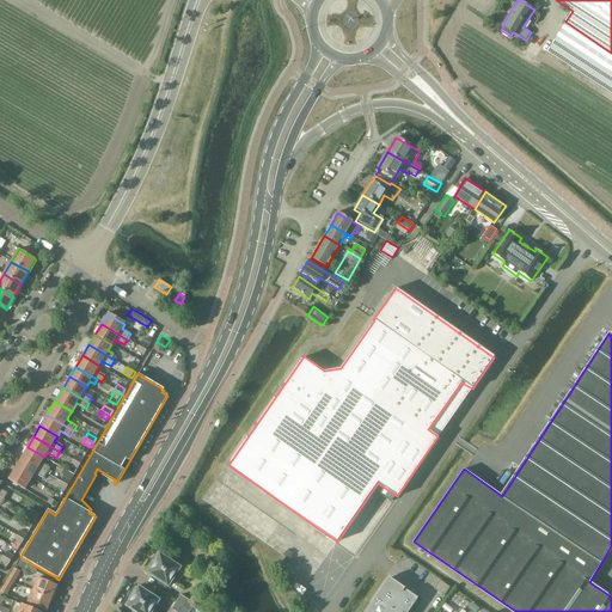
[(80,456),(84,451),(69,442),(66,447),(80,456)]
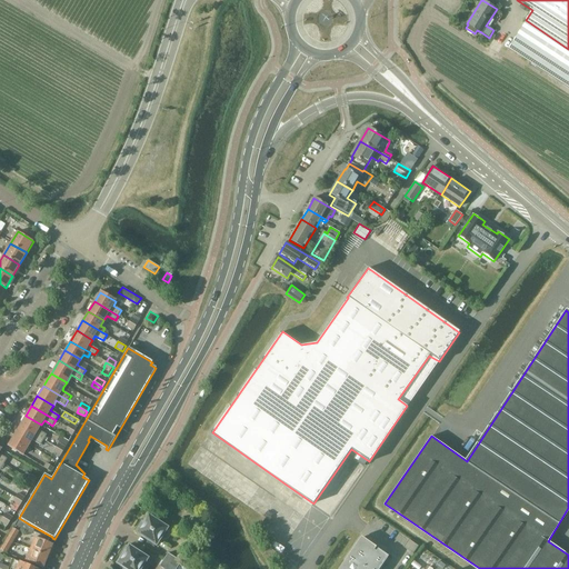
[(26,416),(19,426),(43,440),(47,435),(39,430),(41,425),(26,416)]
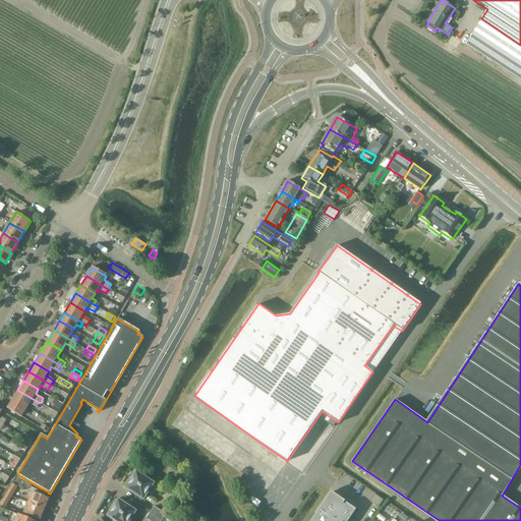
[(62,391),(68,396),(71,391),(64,387),(62,391)]
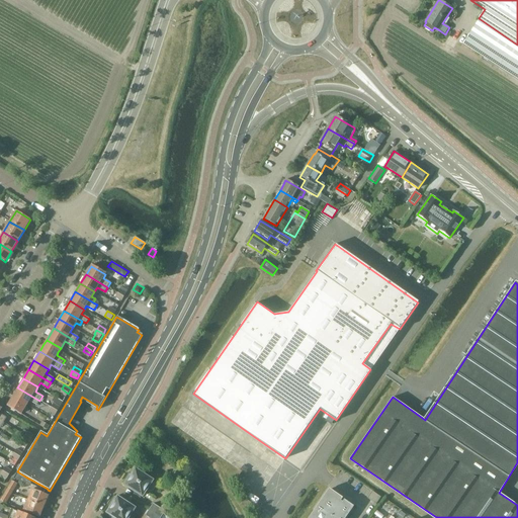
[(17,387),(12,397),(26,405),(29,401),(36,406),(39,401),(17,387)]
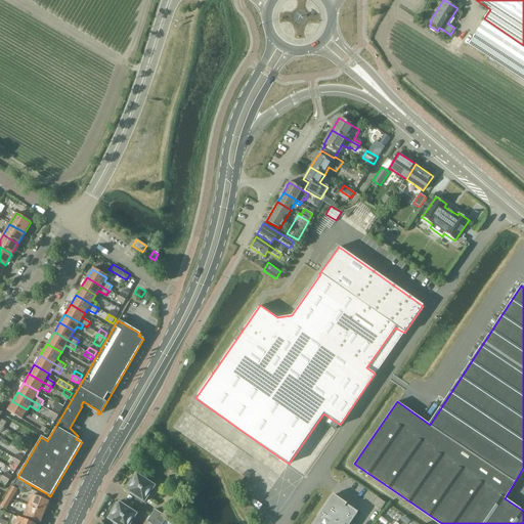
[(69,398),(62,393),(59,398),(67,402),(69,398)]
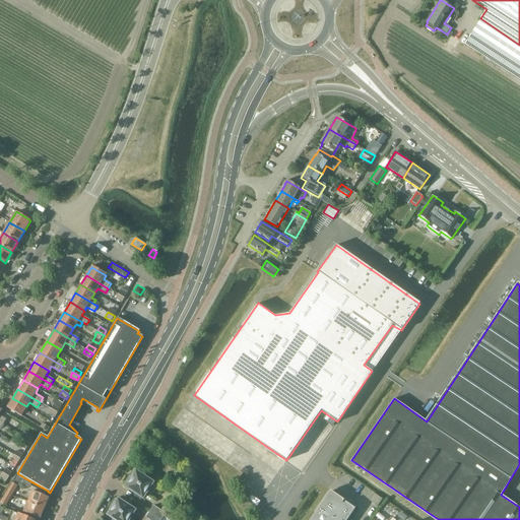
[(21,415),(26,406),(12,398),(7,407),(21,415)]
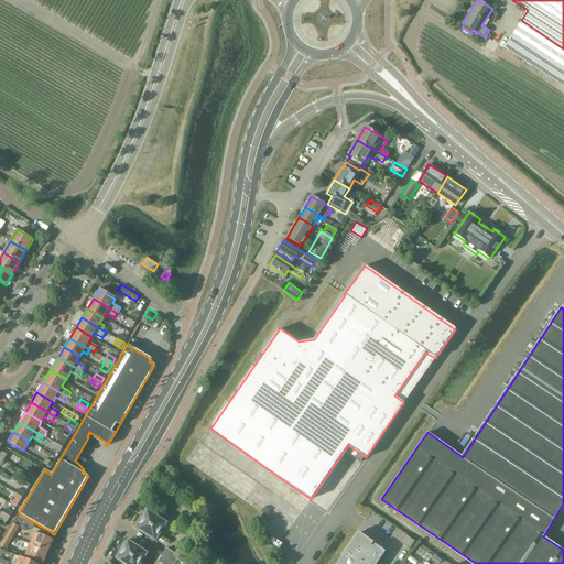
[(60,432),(57,436),(66,442),(68,437),(60,432)]
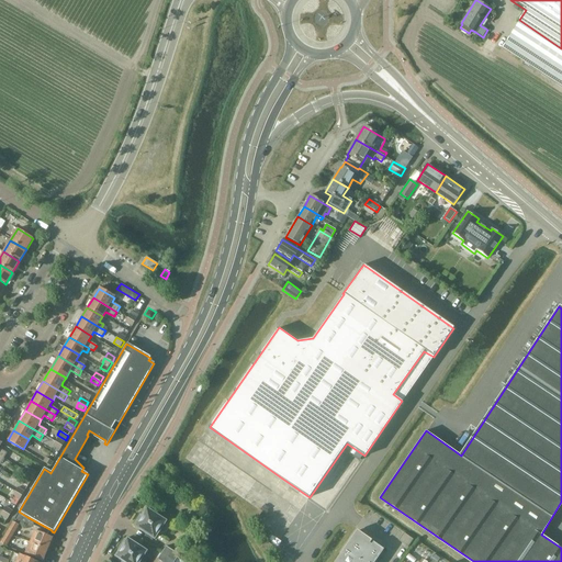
[(55,441),(63,447),(66,441),(57,437),(55,441)]
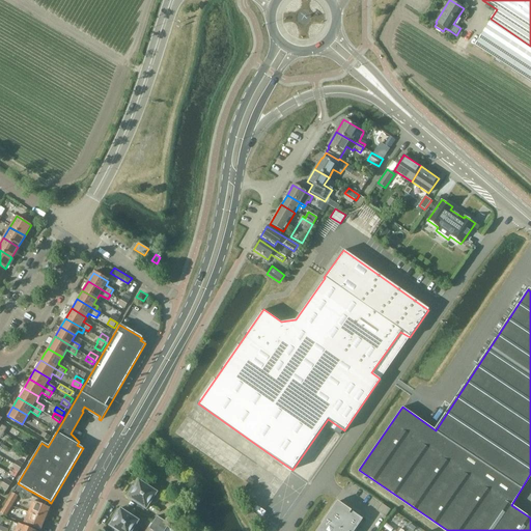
[(59,422),(52,417),(50,421),(57,426),(59,422)]
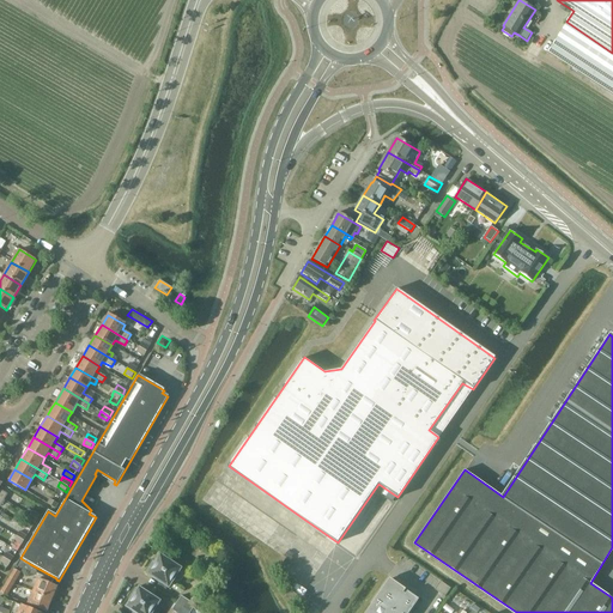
[(59,504),(50,499),(47,504),(56,509),(59,504)]
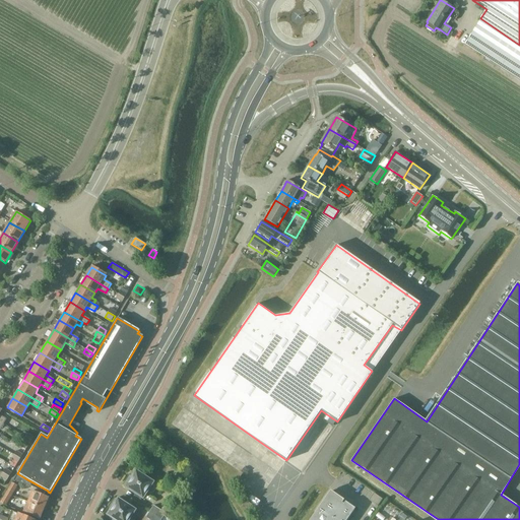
[(200,443),(235,462),(242,448),(207,430),(200,443)]
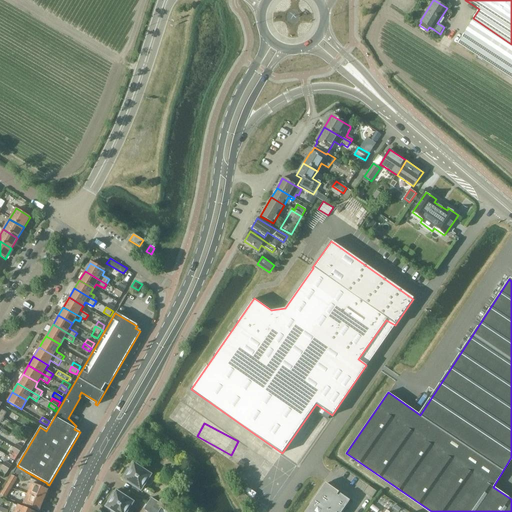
[(12,443),(14,440),(24,446),(26,443),(14,436),(10,442),(12,443)]
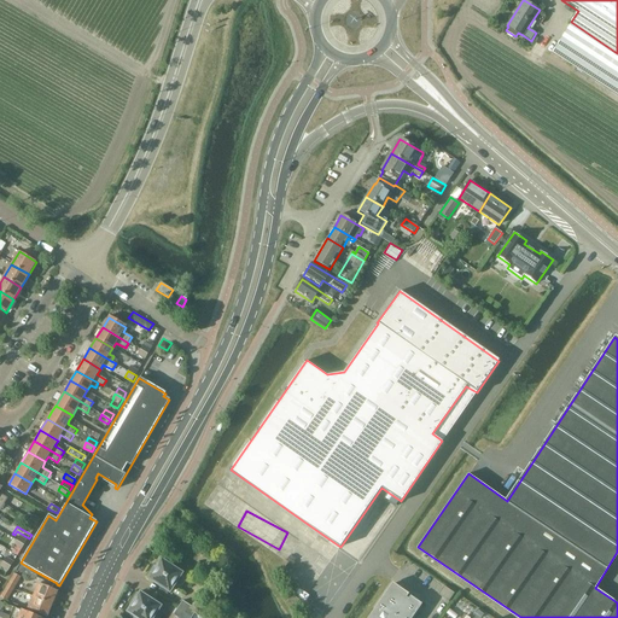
[(0,530),(0,537),(6,542),(10,537),(0,530)]
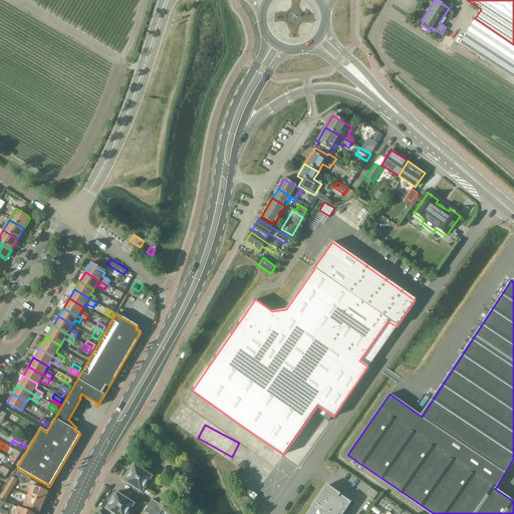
[(21,453),(14,449),(11,454),(18,458),(21,453)]
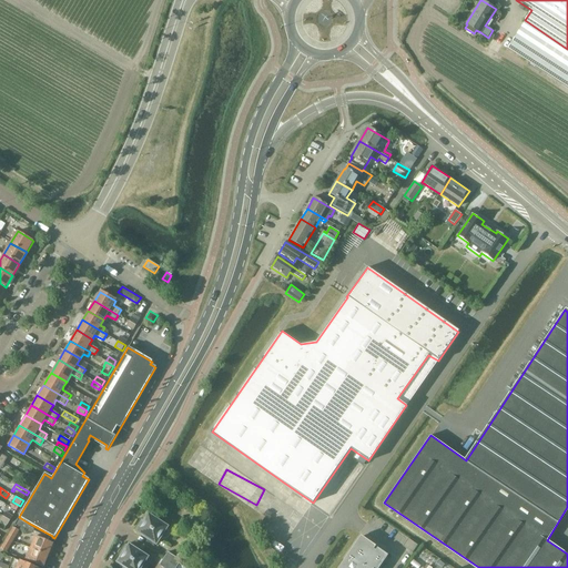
[(168,528),(166,527),(148,515),(143,521),(141,519),(134,529),(137,531),(137,533),(154,545),(159,539),(160,539),(161,539),(162,540),(163,540),(164,539),(165,539),(166,538),(168,538),(168,537),(169,536),(169,535),(169,534),(169,533),(169,531),(169,530),(168,529),(168,528)]
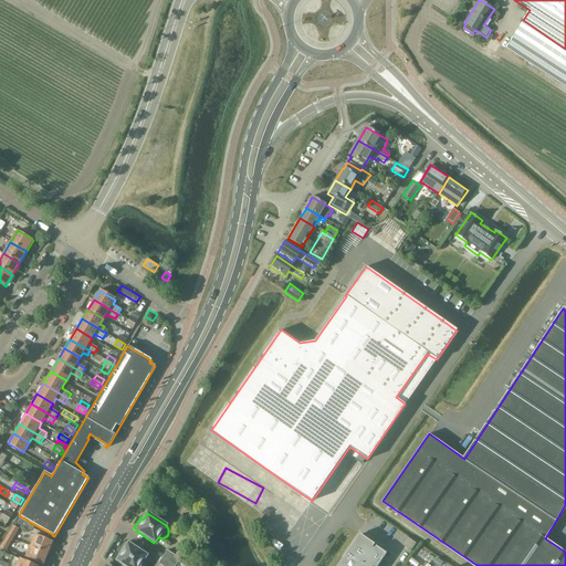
[(11,519),(3,514),(0,519),(8,523),(11,519)]
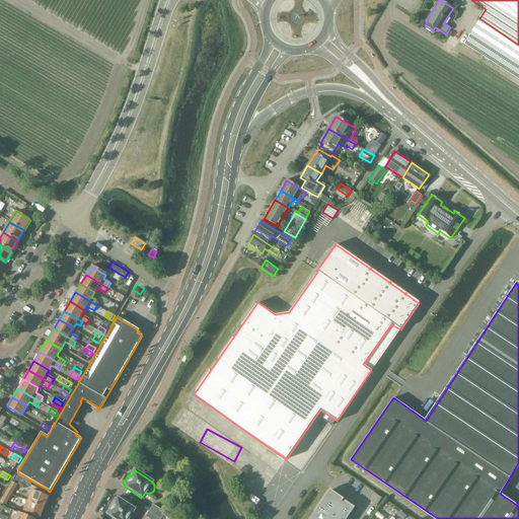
[(17,484),(18,484),(29,487),(31,484),(24,479),(25,477),(17,472),(12,482),(17,485),(17,484)]
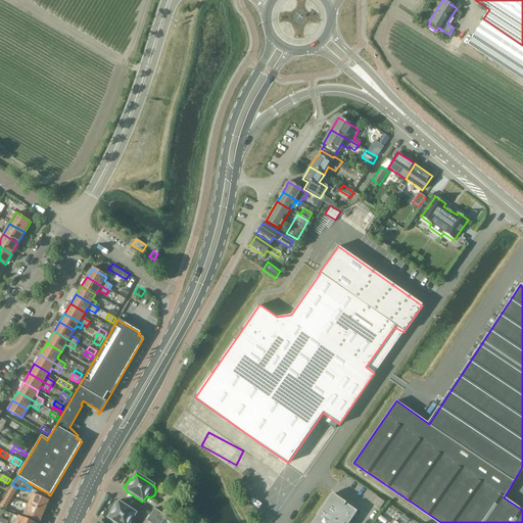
[(6,495),(12,498),(18,487),(17,487),(17,488),(12,485),(6,495)]
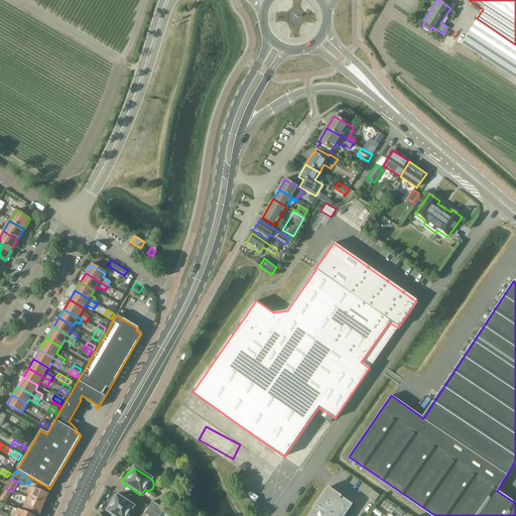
[(32,486),(27,498),(42,505),(47,493),(32,486)]
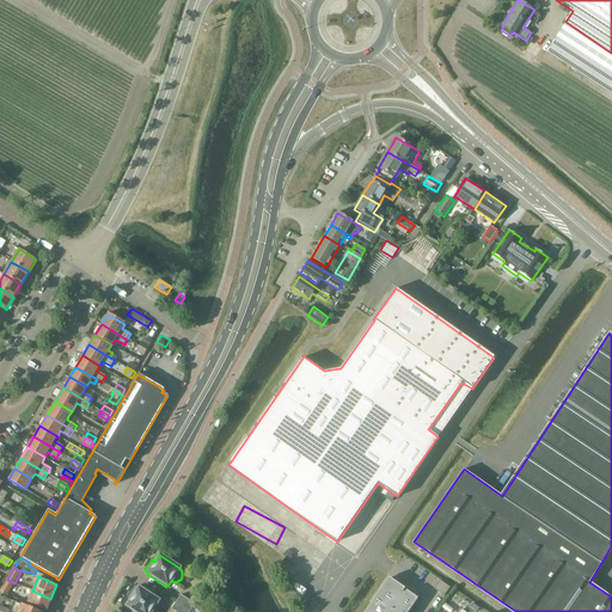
[(389,577),(373,600),(378,603),(369,611),(408,611),(418,598),(407,589),(405,592),(402,591),(404,588),(389,577)]
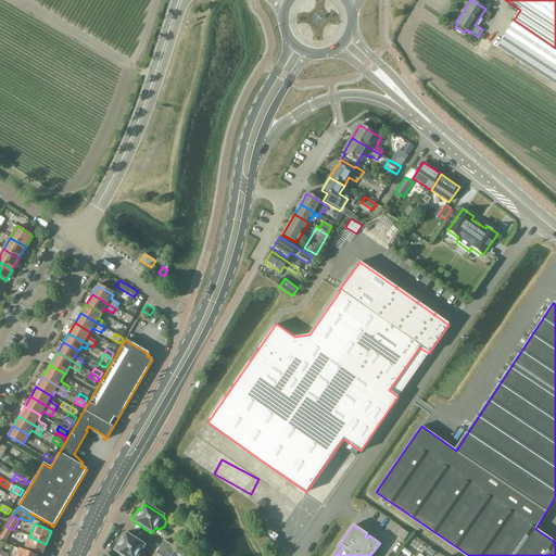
[(13,530),(7,527),(0,536),(7,541),(13,530)]
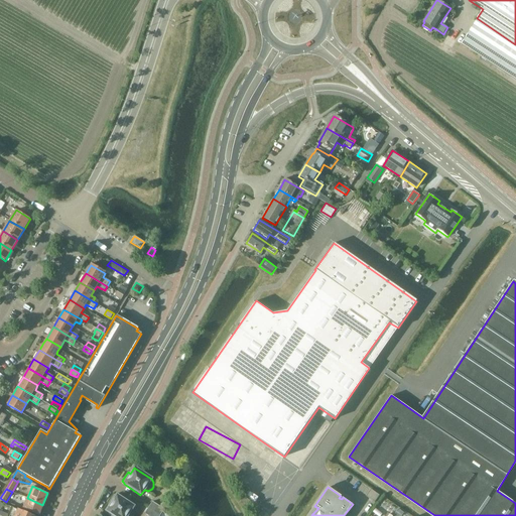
[(106,511),(113,515),(132,515),(132,514),(131,513),(130,512),(130,511),(133,506),(116,495),(115,496),(113,495),(107,504),(110,505),(106,511)]
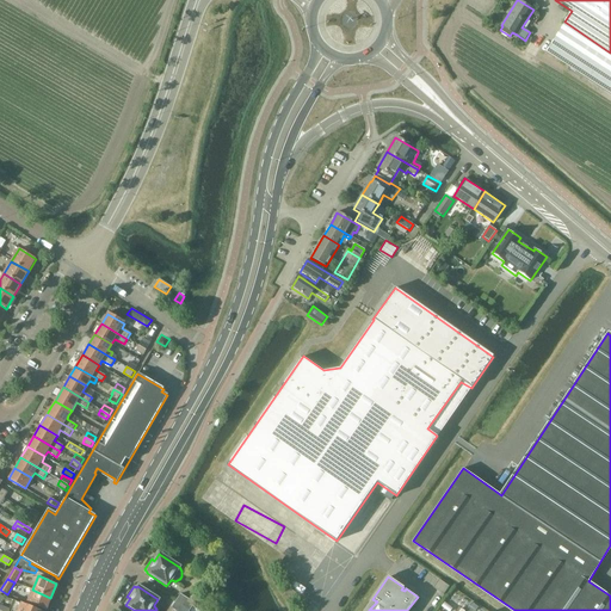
[(197,597),(204,603),(211,592),(204,587),(197,597)]
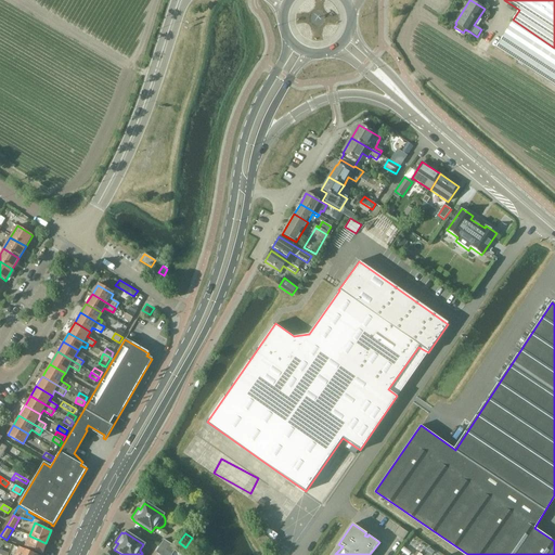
[(41,554),(46,543),(29,536),(24,546),(41,554)]
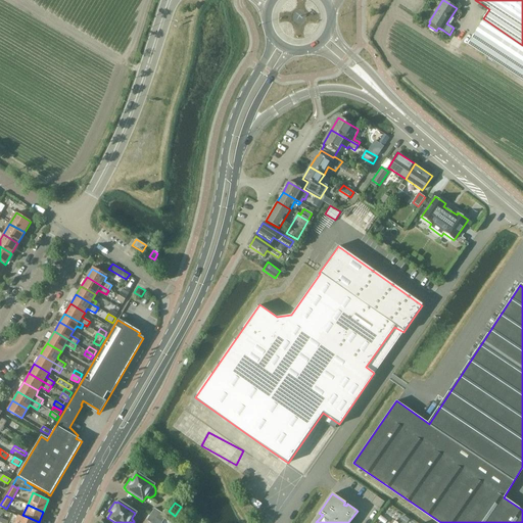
[(34,522),(12,514),(9,521),(0,518),(4,512),(0,509),(0,522),(2,522),(34,522)]
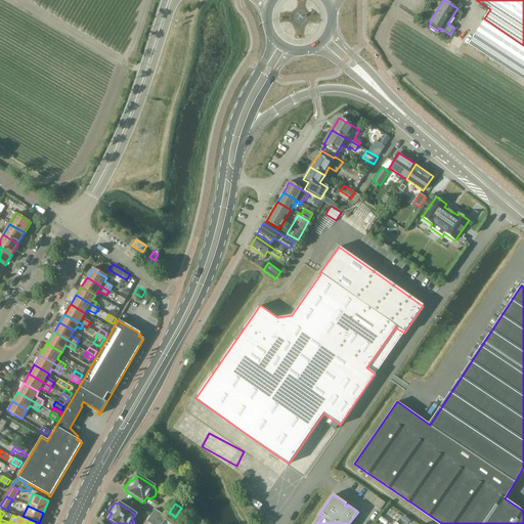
[(154,510),(150,515),(163,523),(166,517),(154,510)]
